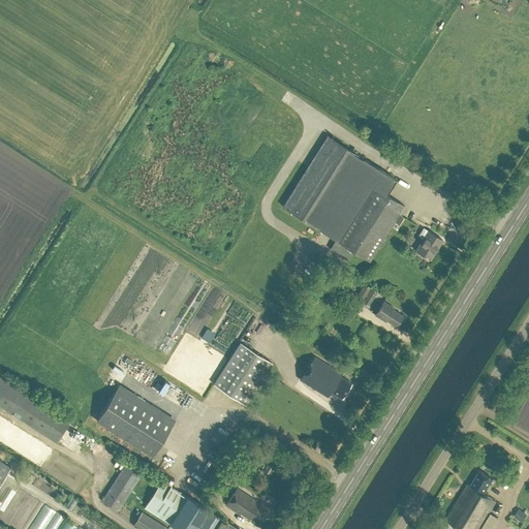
[(370,260),(405,205),(385,192),(395,178),(328,135),(283,206),(336,239),(330,248),(347,259),(353,250),(370,260)]
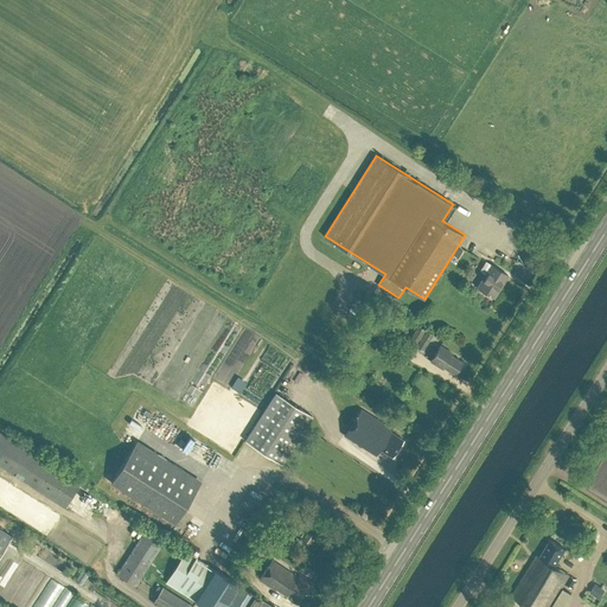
[(493,296),(508,274),(485,261),(480,270),(485,273),(477,286),(493,296)]
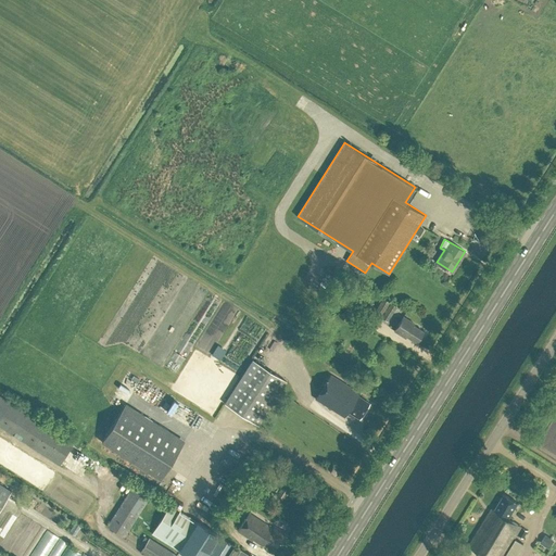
[(424,252),(430,247),(427,242),(420,248),(424,252)]
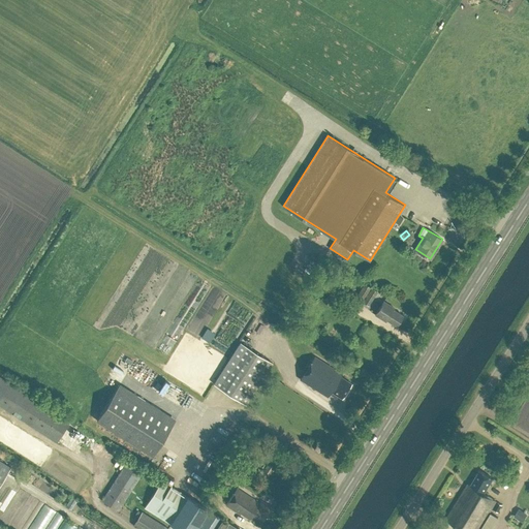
[(181,337),(205,294),(194,288),(170,332),(181,337)]
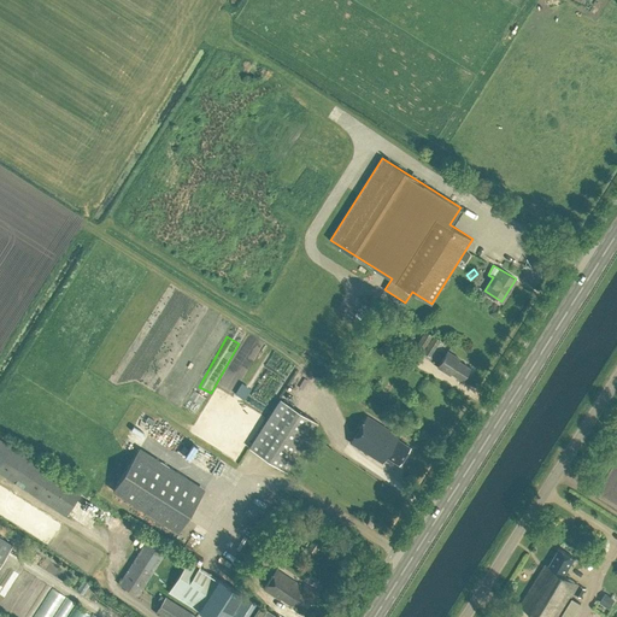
[(462,378),(469,366),(458,360),(459,358),(446,350),(436,365),(450,374),(451,372),(462,378)]
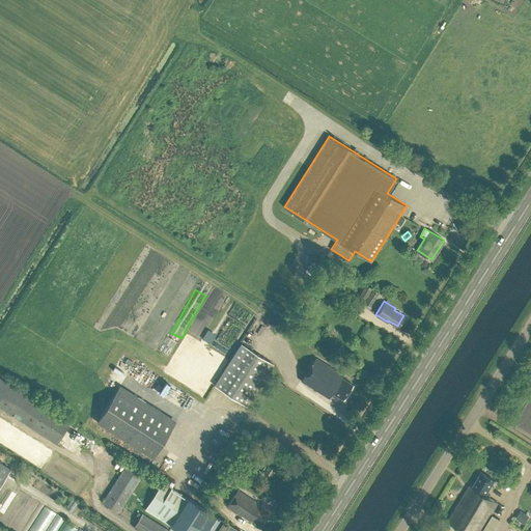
[(147,306),(141,322),(149,325),(157,309),(147,306)]
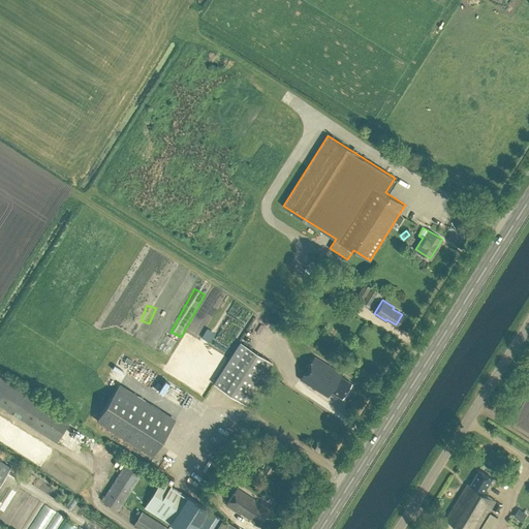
[(247,405),(273,363),(240,342),(214,384),(247,405)]
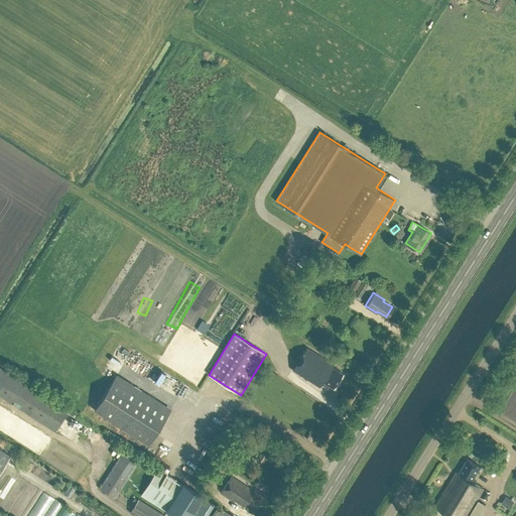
[(333,388),(343,373),(332,367),(334,365),(306,347),(292,369),(319,386),(323,381),(333,388)]
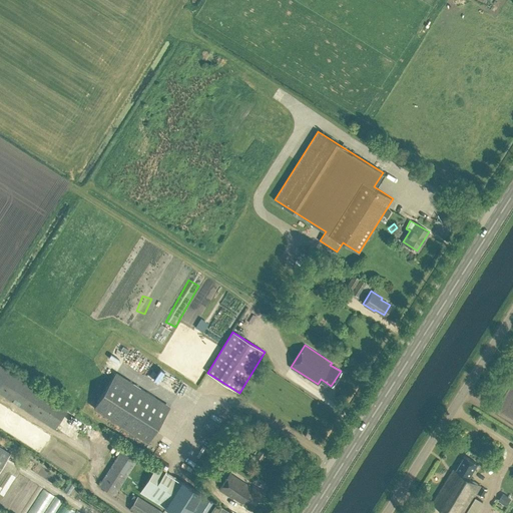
[(98,348),(97,352),(110,358),(112,352),(106,349),(105,351),(98,348)]
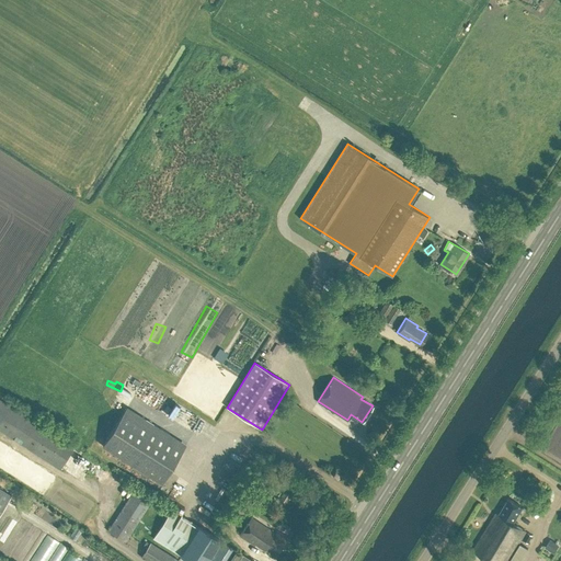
[(367,389),(370,384),(365,380),(362,387),(367,389)]
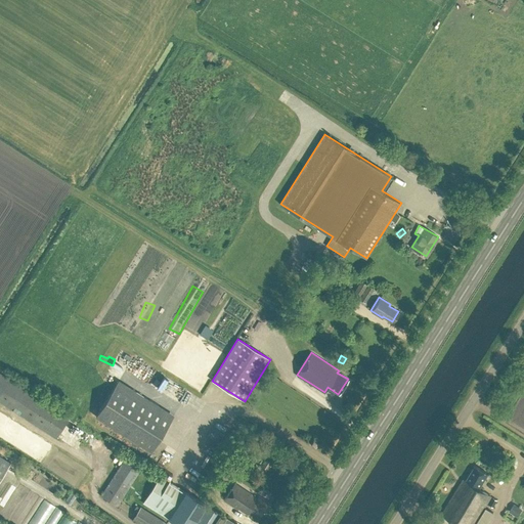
[(97,364),(95,367),(103,374),(106,369),(97,364)]
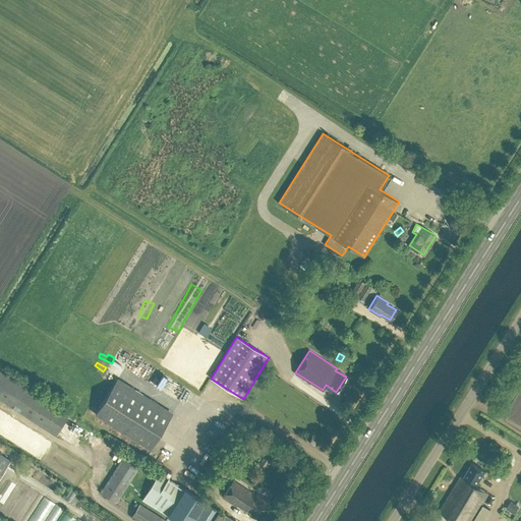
[(147,377),(139,387),(148,392),(155,382),(147,377)]
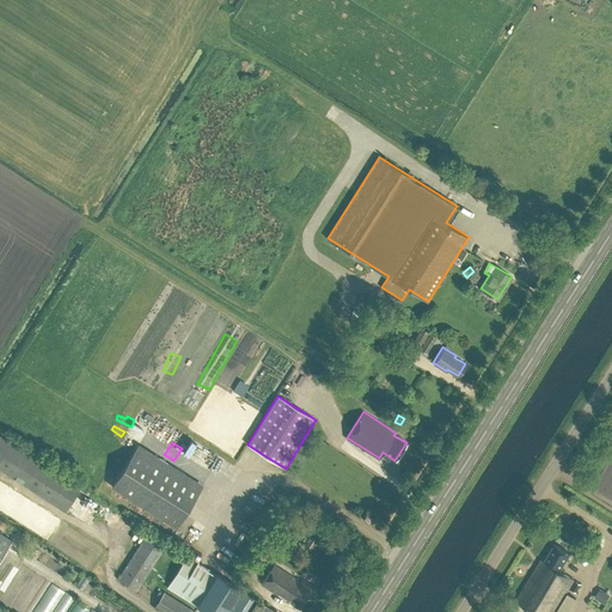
[(177,527),(203,485),(139,444),(111,485),(177,527)]
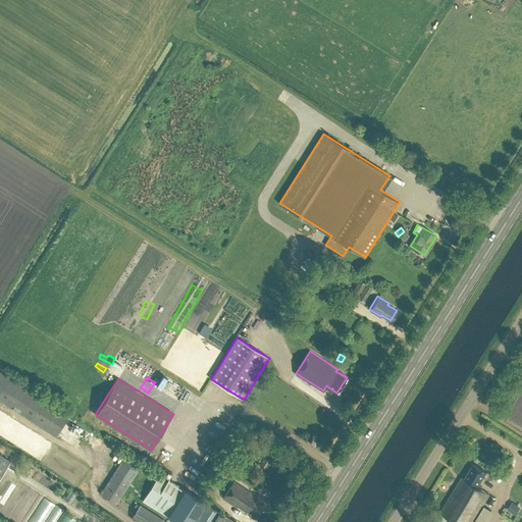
[(69,468),(5,428),(0,435),(0,450),(50,481),(57,486),(69,468)]
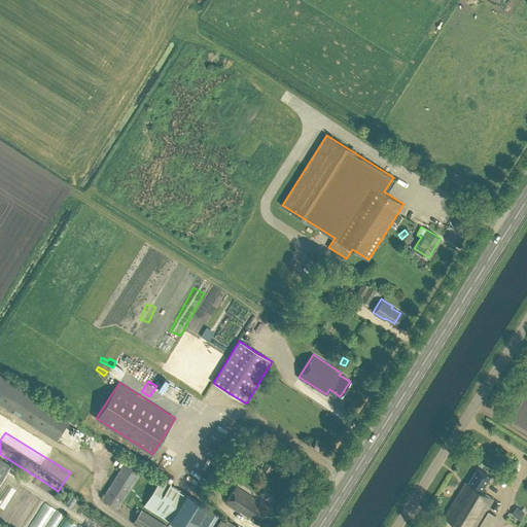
[(318,451),(321,447),(315,443),(312,447),(318,451)]
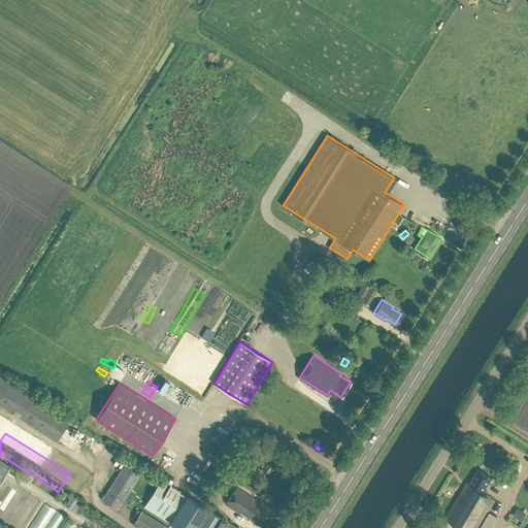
[(0,482),(10,465),(0,458),(0,482)]
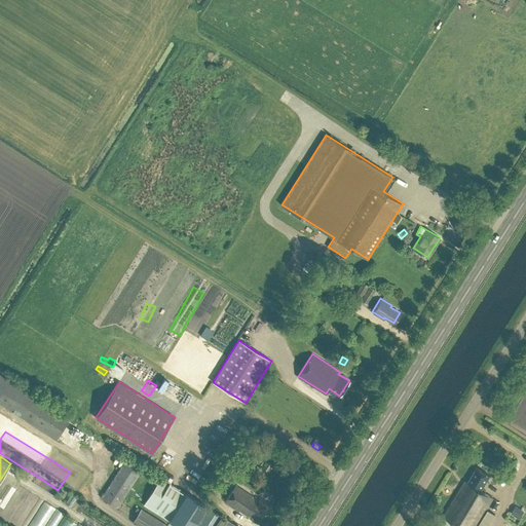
[(239,473),(245,463),(234,457),(229,465),(233,467),(233,470),(239,473)]
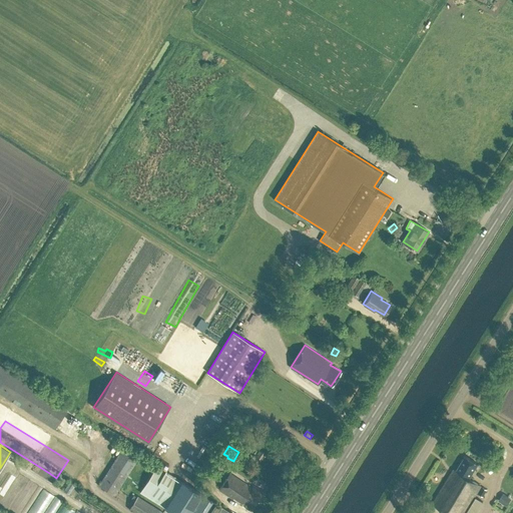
[(114,495),(138,458),(122,447),(98,485),(114,495)]
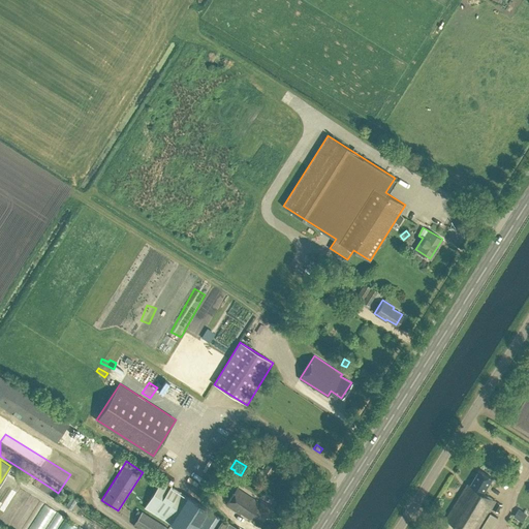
[(271,475),(276,468),(270,463),(265,470),(271,475)]
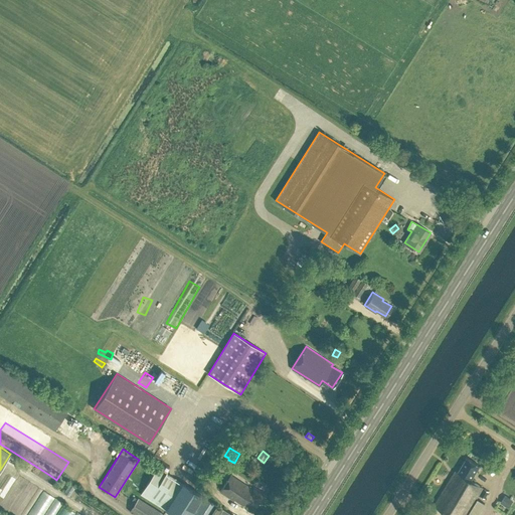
[(472,480),(480,465),(467,457),(458,471),(455,469),(434,505),(450,514),(466,514),(483,487),(472,480)]
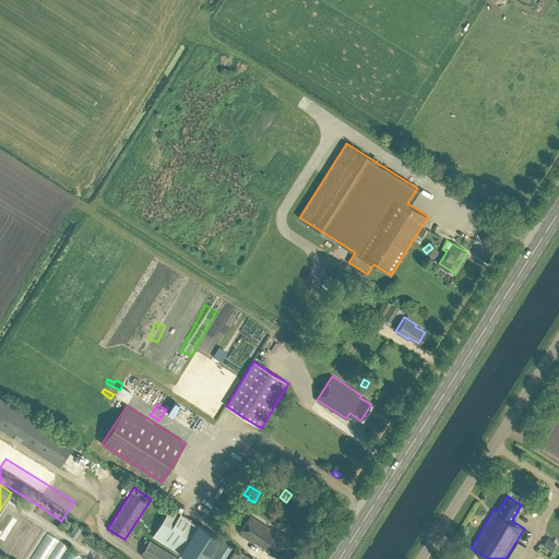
[(253,558),(170,506),(153,537),(188,558),(206,558),(209,557),(211,558),(253,558)]
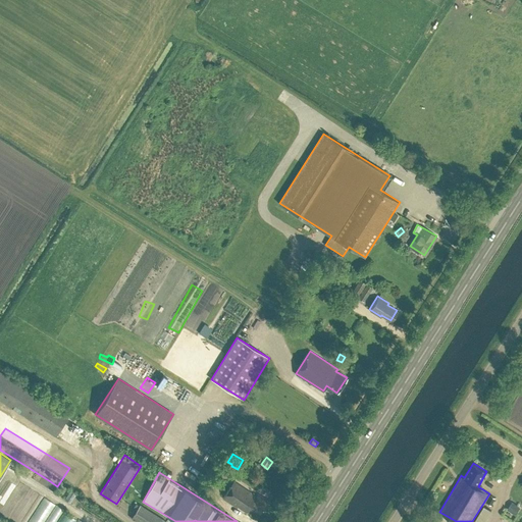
[(255,496),(254,494),(254,493),(233,480),(222,498),(237,507),(237,506),(246,512),(249,508),(258,514),(268,500),(258,492),(255,496)]
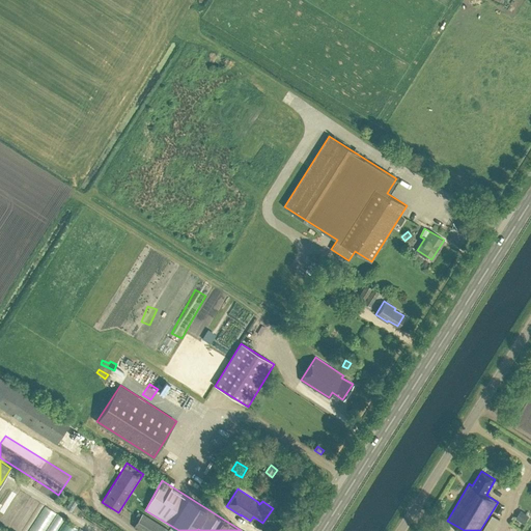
[(500,513),(505,506),(500,503),(495,510),(500,513)]
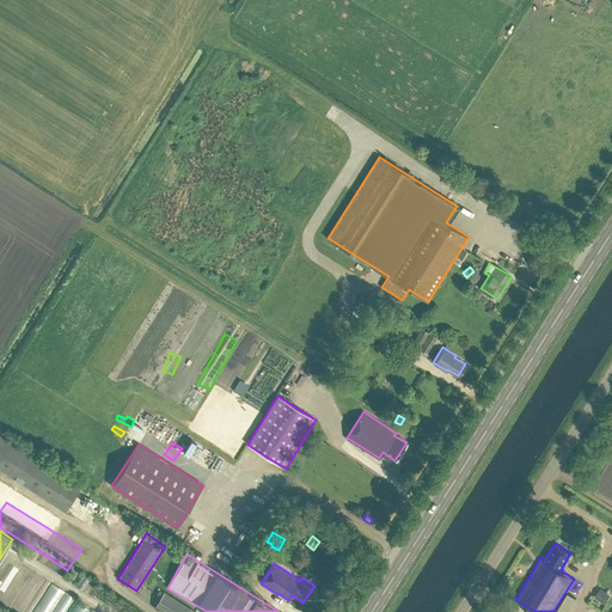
[(600,589),(594,598),(604,604),(610,595),(600,589)]
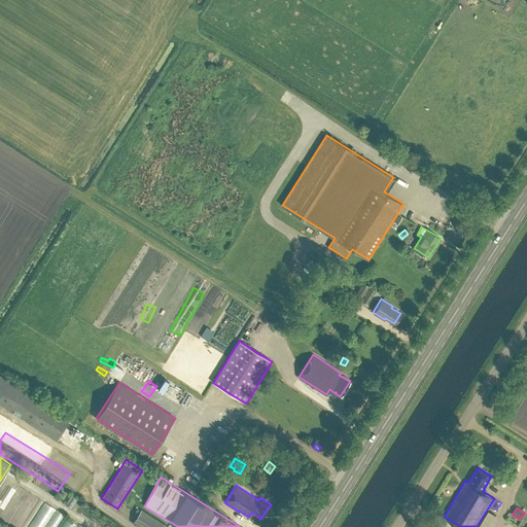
[(166,526),(167,526),(141,508),(132,523),(137,526),(166,526)]
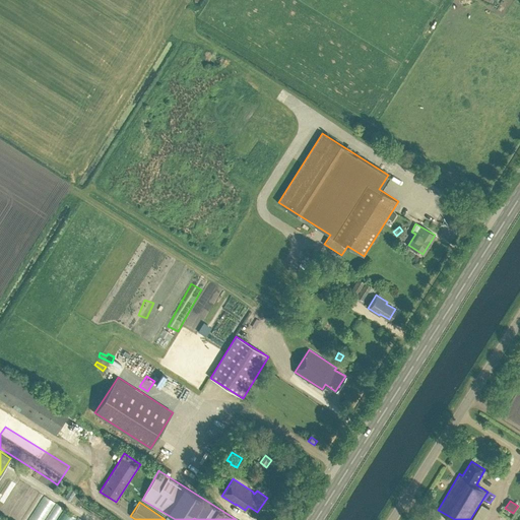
[(27,519),(36,519),(44,507),(38,504),(27,519)]
